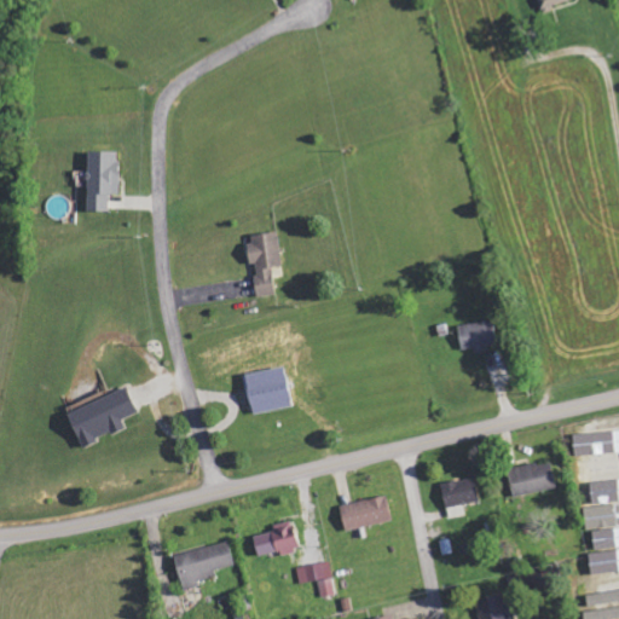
[(576,0),(539,0),(543,11),(576,0)]
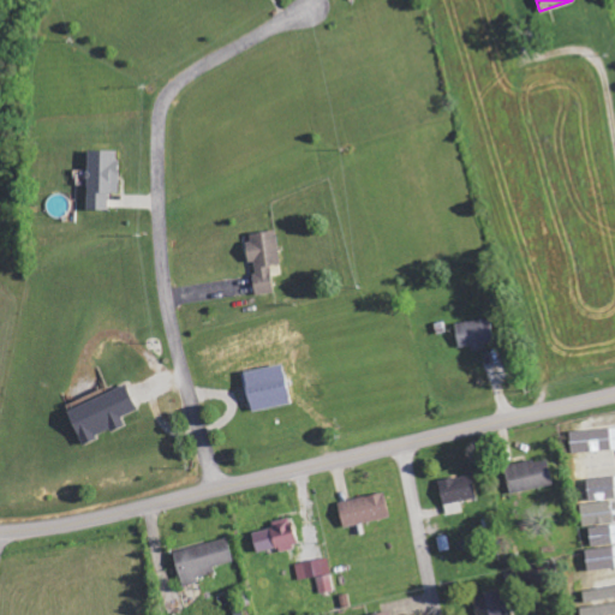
[(88,209),(109,210),(109,193),(119,193),(119,151),(88,150),(88,209)]
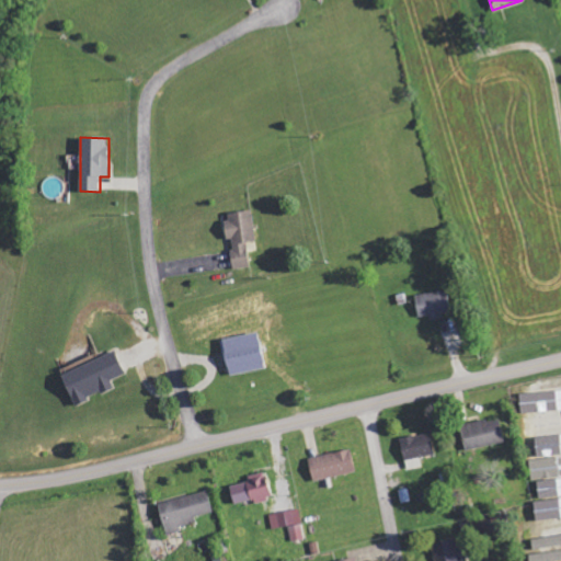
[(231,268),(250,267),(248,242),(255,242),(253,212),(228,213),(231,268)]
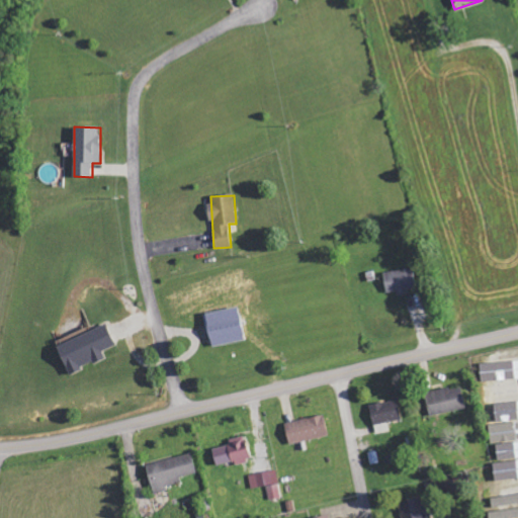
[(408,292),(407,289),(417,288),(413,268),(383,272),(387,295),(408,292)]
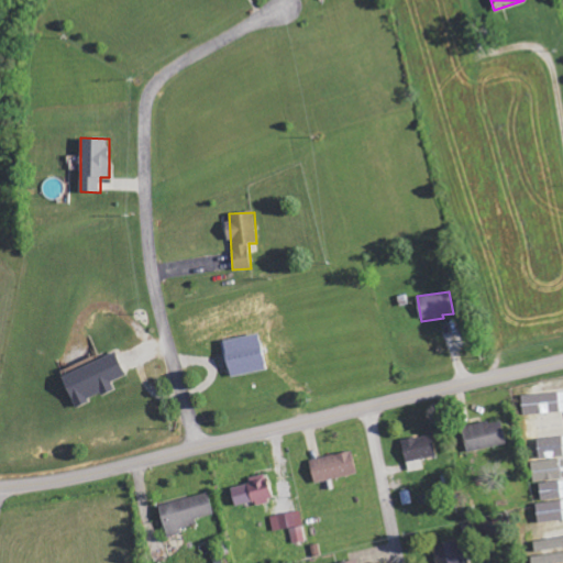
[(224,342),(232,377),(267,370),(260,333),(224,342)]
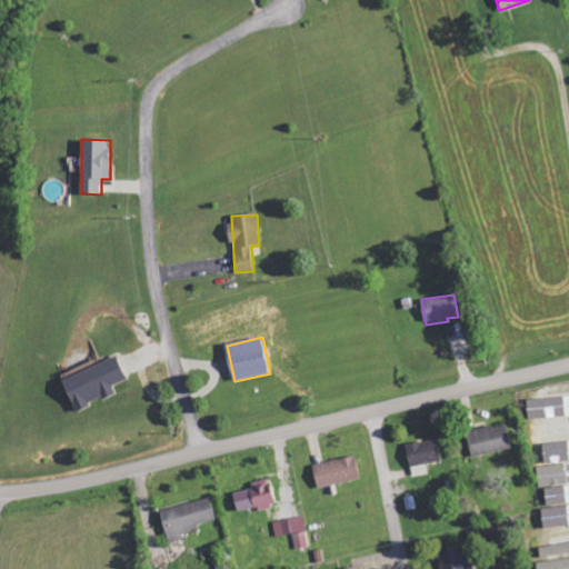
[(62,380),(76,411),(118,393),(115,386),(128,380),(119,357),(62,380)]
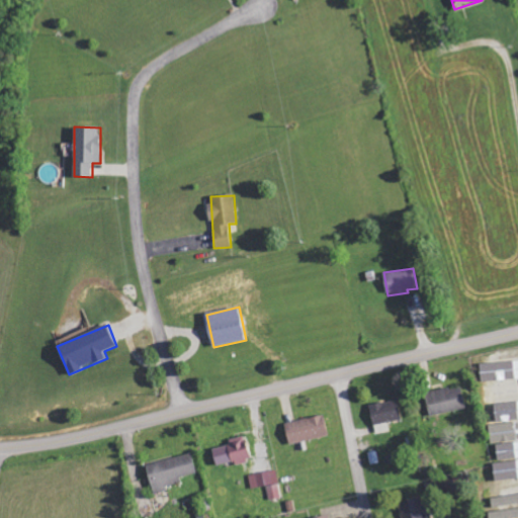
[(517,380),(517,358),(483,360),(484,381),(517,380)]
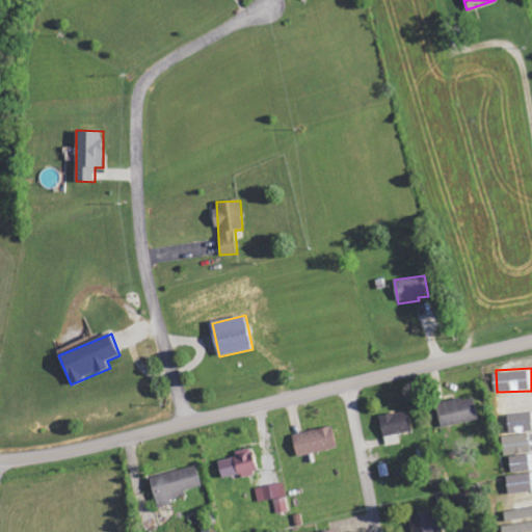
[(531,391),(494,397),(497,417),(531,410),(531,391)]
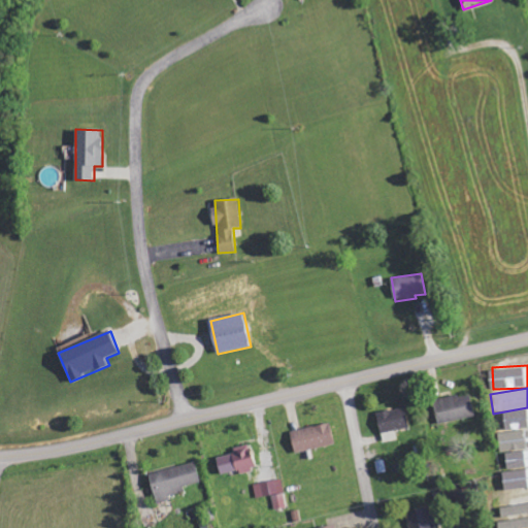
[(475,418),(472,394),(434,399),(437,423),(475,418)]
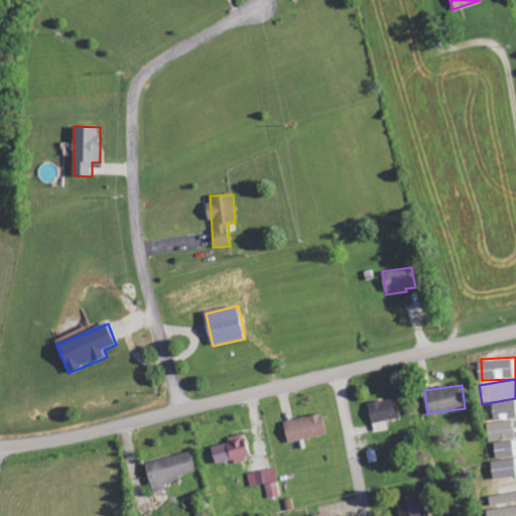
[(369,404),(375,433),(389,430),(387,421),(401,418),(397,398),(369,404)]
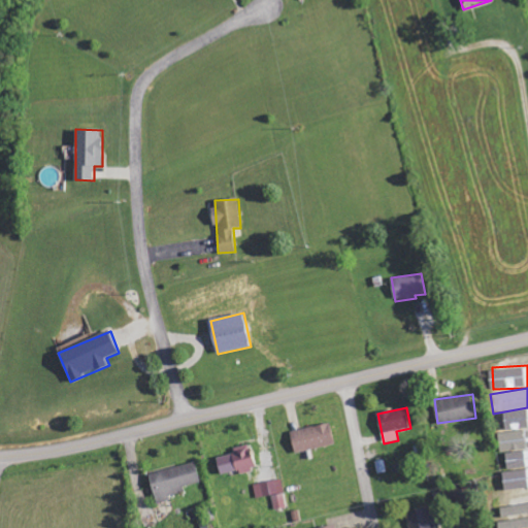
[(527,449),(527,409),(495,414),(500,453),(527,449)]
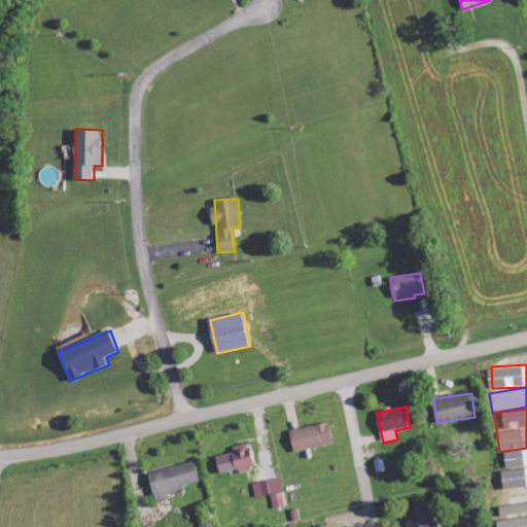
[(290,431),(295,453),(336,444),(330,422),(290,431)]
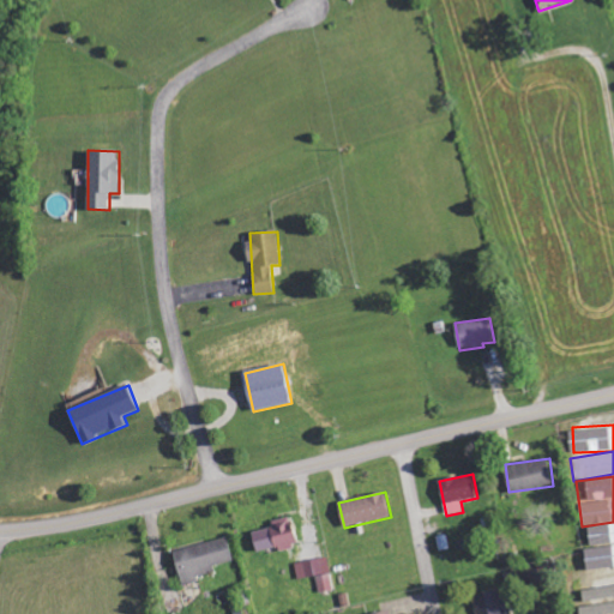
[(253,531),(257,552),(280,548),(280,549),(299,546),(293,517),(271,521),(272,528),(253,531)]
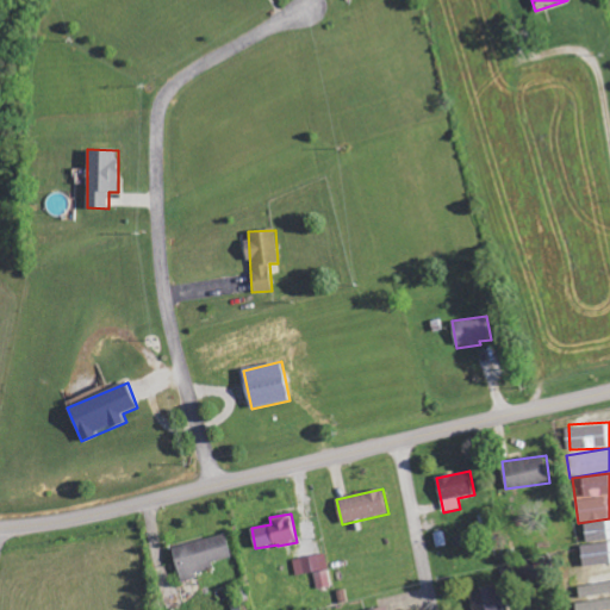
[(609,520),(585,523),(589,546),(609,542),(609,520)]
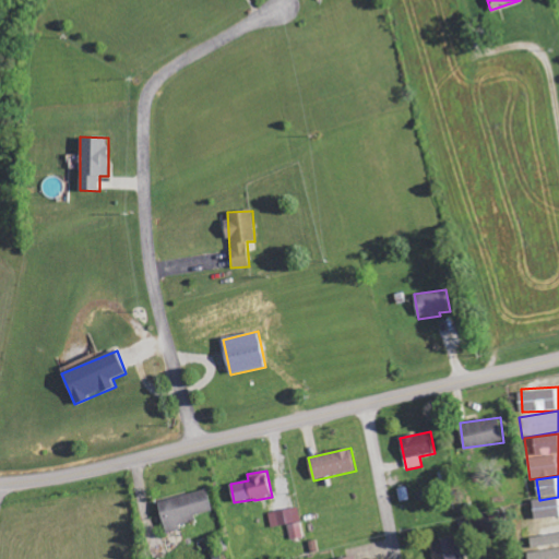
[(167,532),(198,523),(195,516),(213,511),(207,489),(158,503),(167,532)]
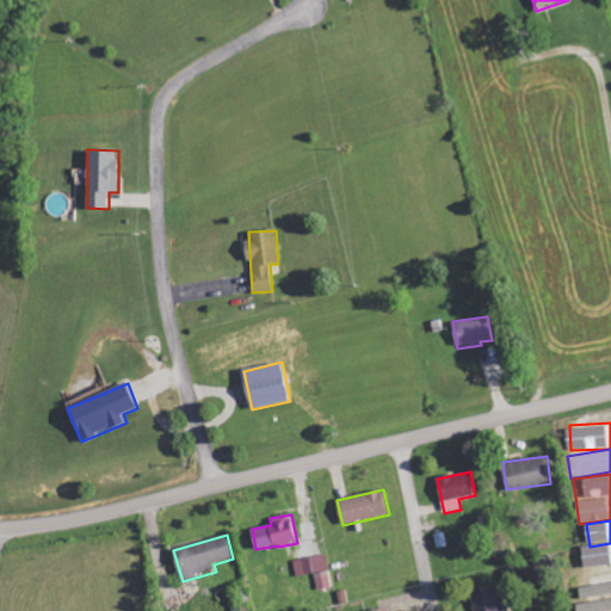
[(610,567),(610,545),(581,547),(582,569),(610,567)]
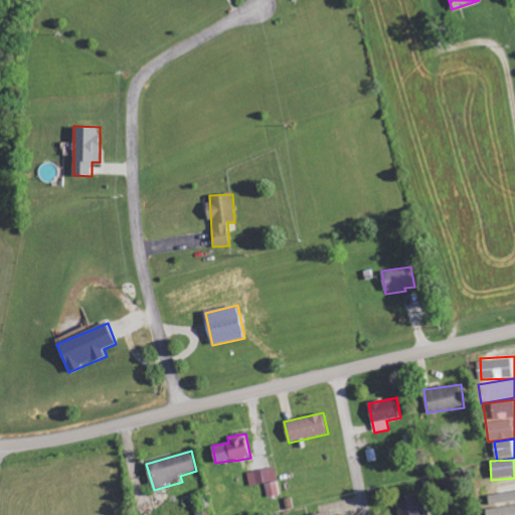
[(268,497),(281,495),(276,468),(248,472),(250,487),(267,485),(268,497)]
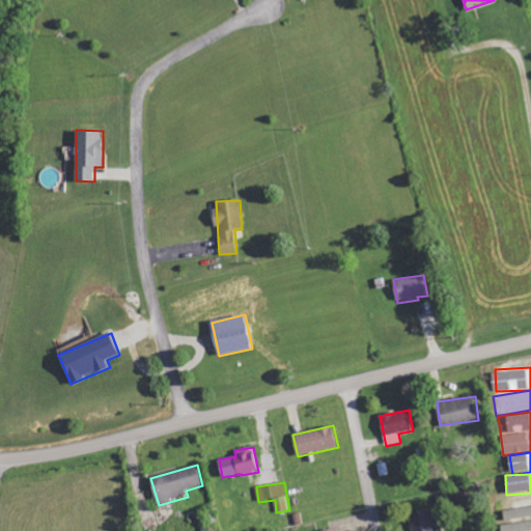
[(530,496),(501,498),(503,518),(530,514),(530,496)]
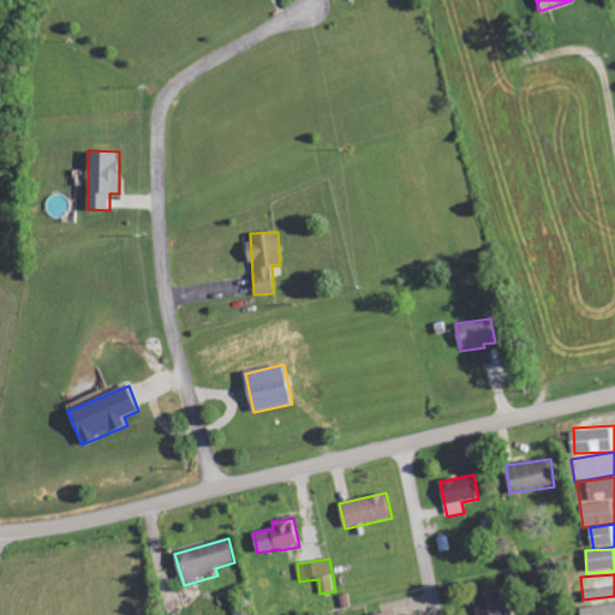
[(477,614),(508,614),(503,591),(473,598),(477,614)]
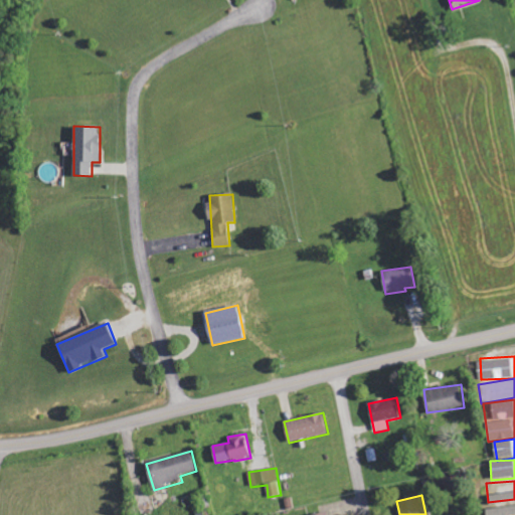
[(514,514),(514,505),(491,508),(491,514),(514,514)]
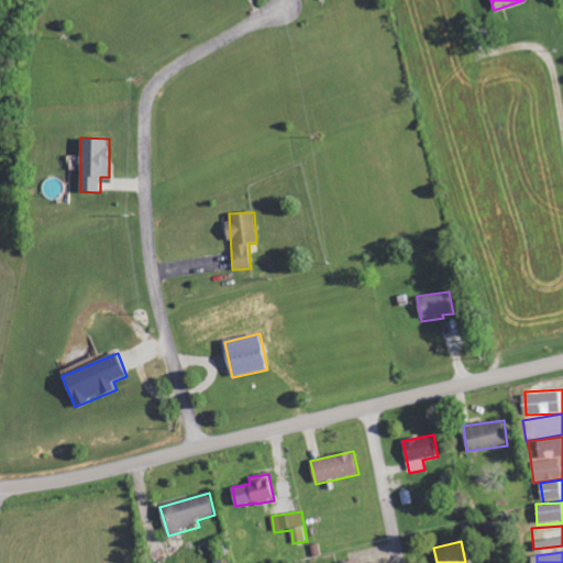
All buildings are outlined.
